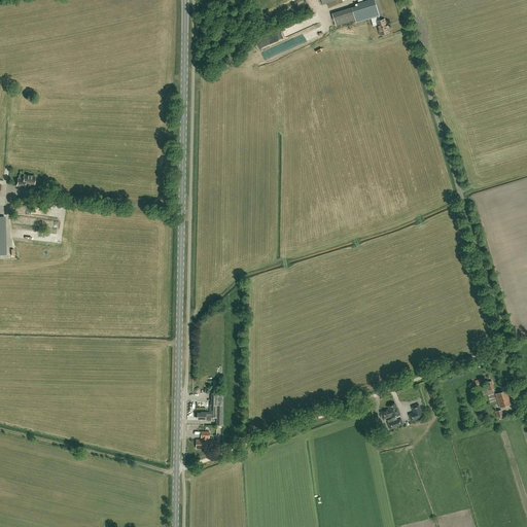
[(363,22),(371,19),(375,18),(381,35),(389,33),(387,28),(388,28),(387,24),(386,25),(385,20),(380,22),(379,16),(374,0),(370,0),(357,4),(363,22)]
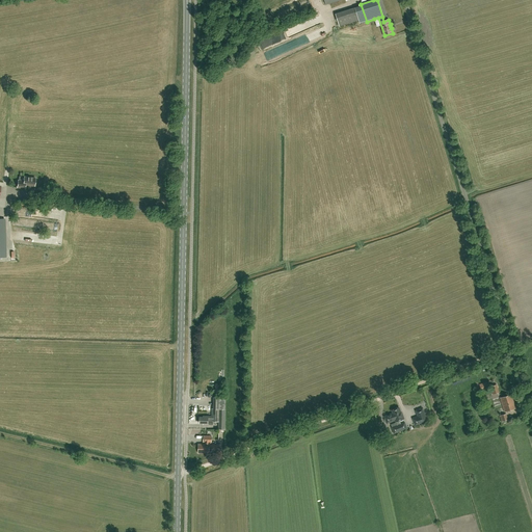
[(341,26),(358,21),(355,8),(338,14),(341,26)]
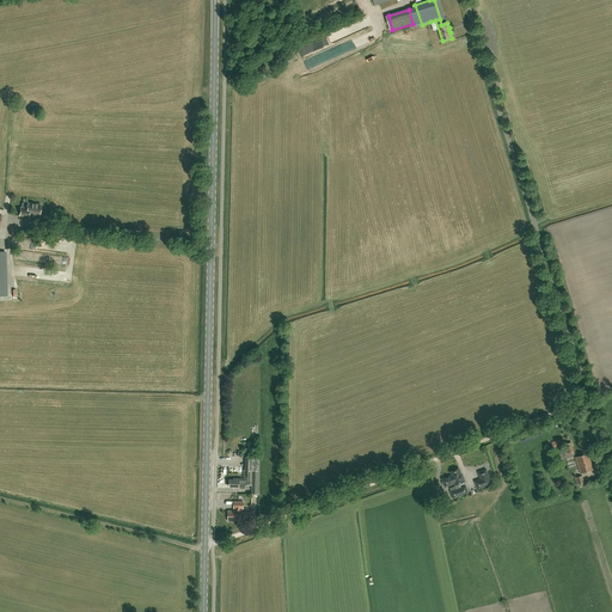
[(340,32),(342,38),(354,34),(350,26),(340,32)]
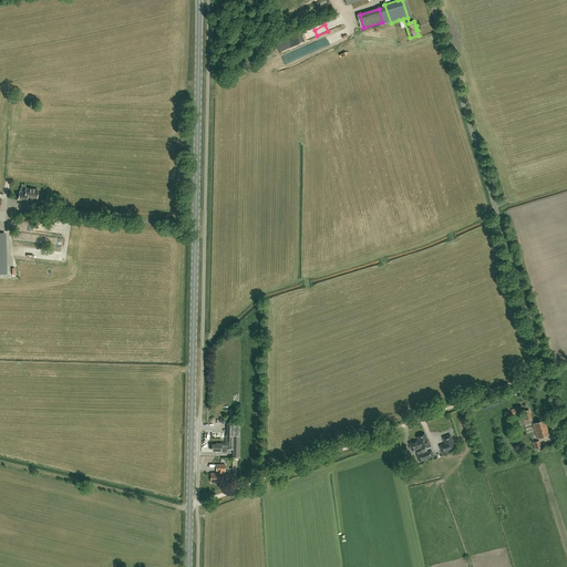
[(27,197),(37,198),(37,197),(38,196),(38,194),(38,193),(38,191),(27,188),(26,193),(20,193),(19,199),(27,200),(27,197)]
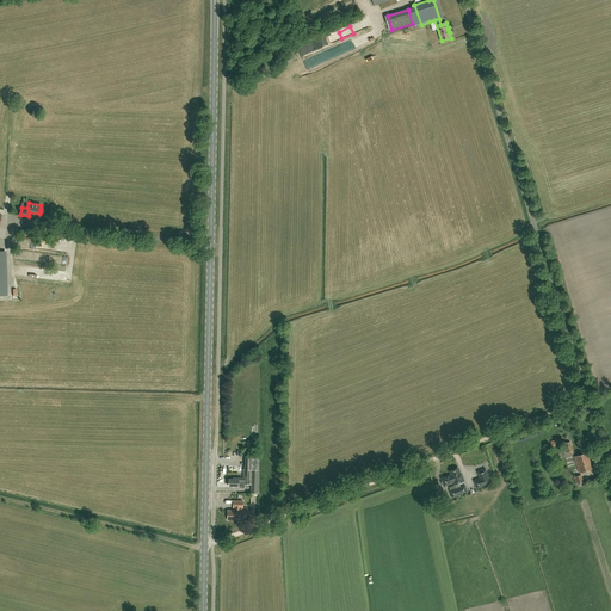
[(571,442),(563,443),(567,452),(573,450),(571,442)]
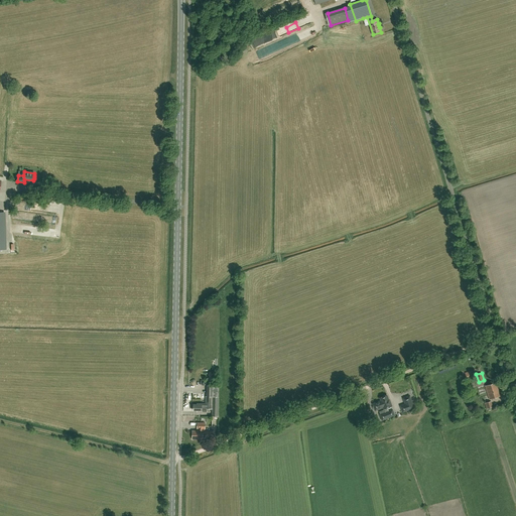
[(497,382),(486,386),(490,399),(500,396),(497,382)]
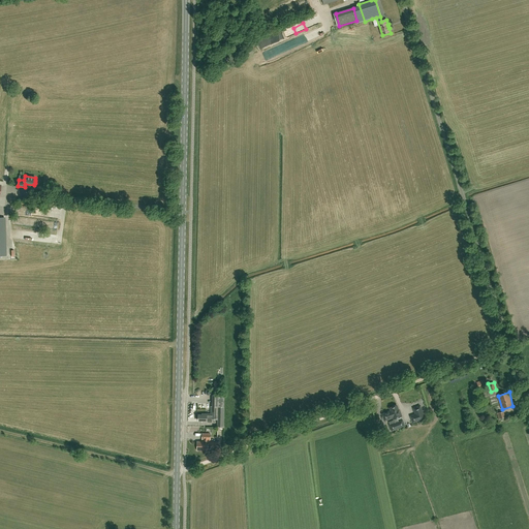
[(213,406),(224,406),(224,396),(213,395),(213,406)]
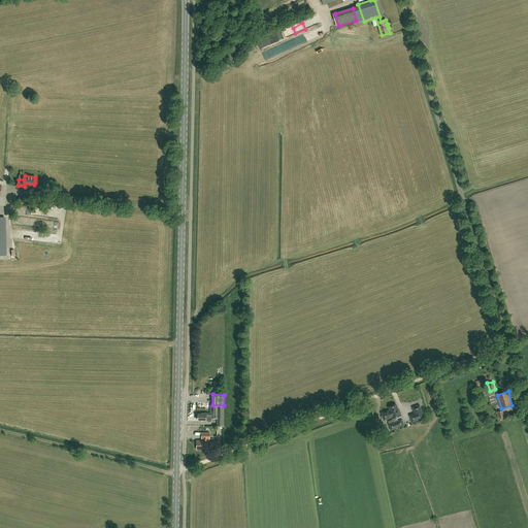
[(408,415),(410,422),(424,417),(419,403),(410,406),(413,413),(408,415)]
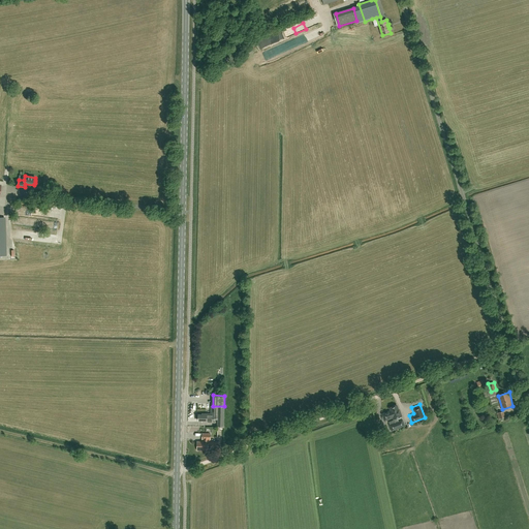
[(390,425),(392,431),(401,427),(399,421),(399,422),(397,417),(402,416),(400,411),(400,412),(397,405),(396,405),(395,405),(393,406),(392,407),(390,408),(391,410),(382,413),(383,416),(381,417),(383,421),(384,421),(393,417),(394,419),(395,423),(390,425)]
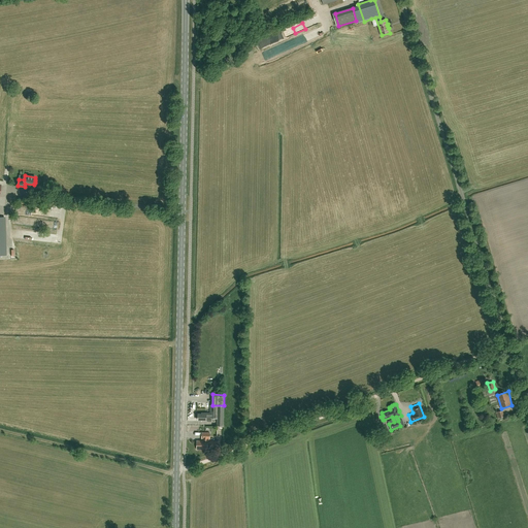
[(217,426),(218,426),(221,426),(223,426),(224,405),(212,405),(210,405),(210,414),(202,413),(202,414),(198,414),(198,420),(201,420),(201,421),(206,421),(206,418),(210,418),(210,417),(215,417),(215,418),(218,418),(217,426)]
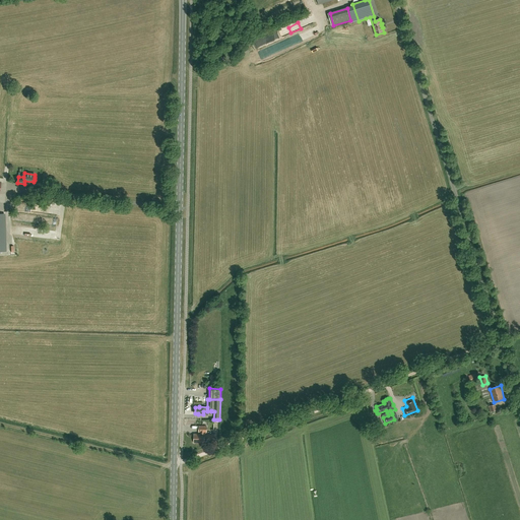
[(215,434),(205,434),(205,432),(206,432),(206,427),(199,427),(199,432),(200,432),(200,435),(194,434),(194,442),(204,442),(204,439),(214,440),(215,434)]
